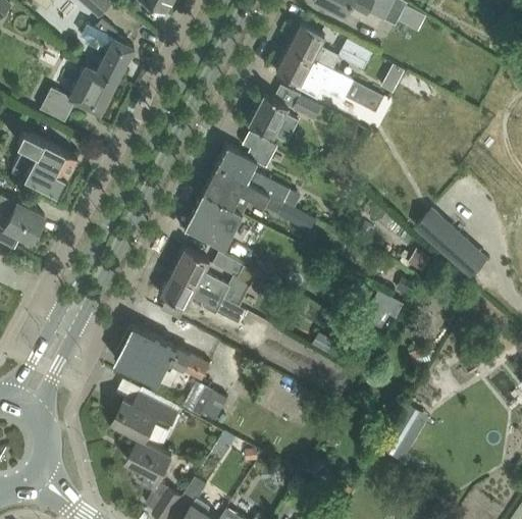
[(106,0),(79,0),(98,16),(109,2),(106,0)]
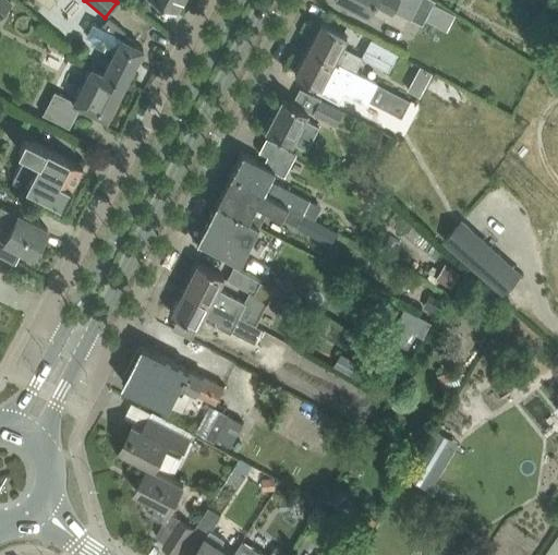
[(150,0),(156,3),(176,13),(182,0),(150,0)]
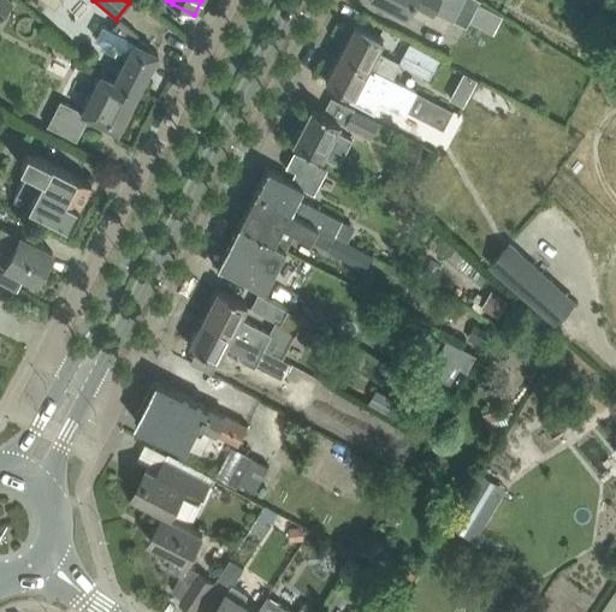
[(369,0),(390,11),(406,18),(413,4),(465,29),(479,3),(475,0),(369,0)]
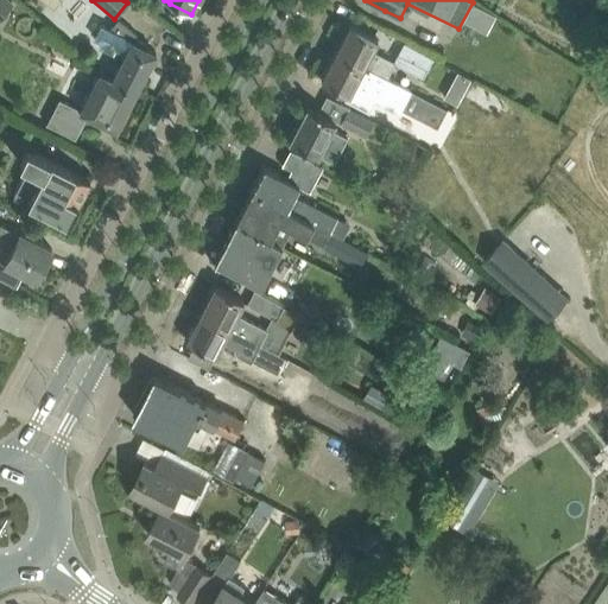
[(101,27),(93,43),(99,45),(97,49),(111,55),(113,51),(120,55),(124,56),(111,81),(135,94),(156,55),(145,49),(146,46),(138,42),(137,45),(131,42),(134,36),(118,20),(109,31),(101,27)]
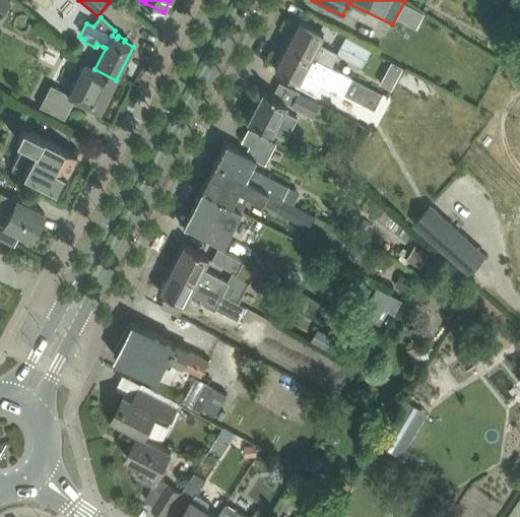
[(299,23),(286,47),(329,68),(336,56),(362,69),(370,52),(345,39),(336,55),(317,45),(322,36),(299,23)]
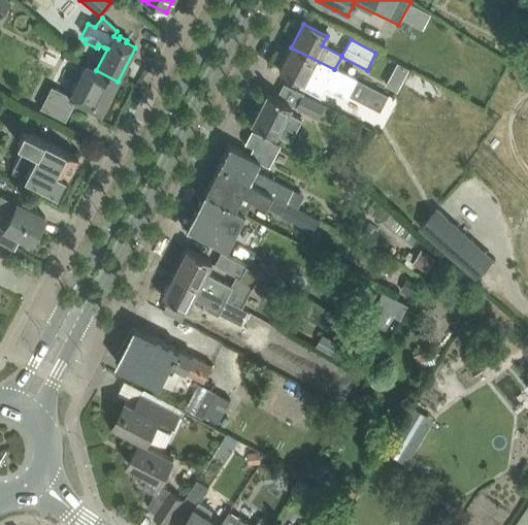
[(278,71),(297,80),(302,84),(307,72),(334,88),(341,73),(334,69),(291,47),(278,71)]
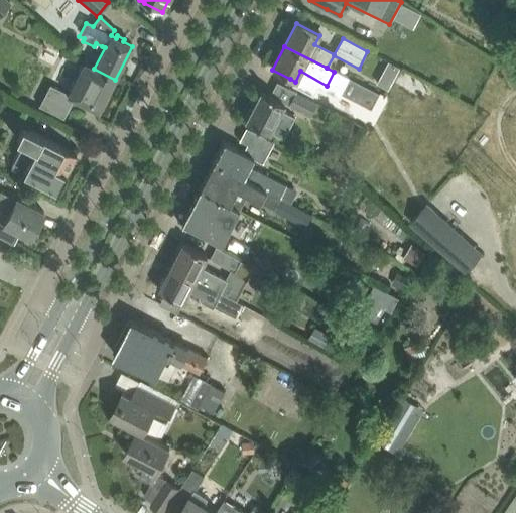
[(49,86),(38,108),(63,119),(73,100),(77,102),(81,103),(80,106),(88,110),(89,107),(98,112),(115,80),(94,69),(84,63),(68,95),(49,86)]
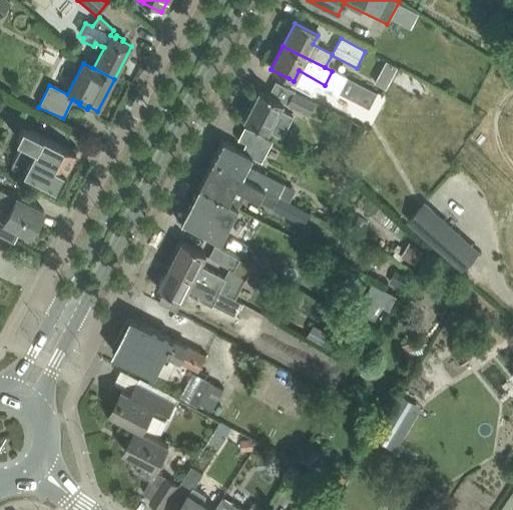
[(348,79),(334,72),(325,88),(340,95),(348,79)]
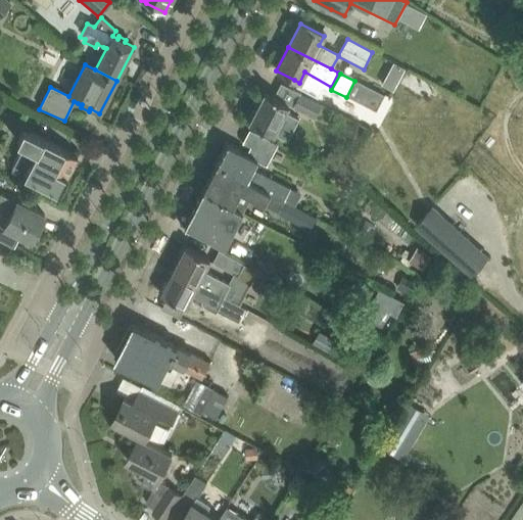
[(248,124),(267,133),(273,136),(286,142),(298,120),(284,113),(287,106),(274,99),(274,98),(272,97),(271,98),(264,94),(248,124)]
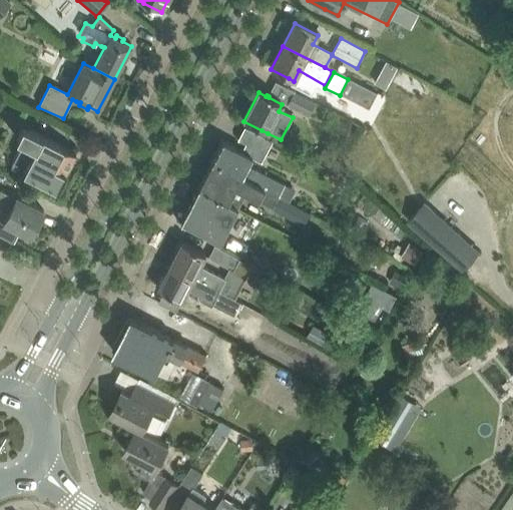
[(314,104),(294,94),(287,106),(307,116),(314,104)]
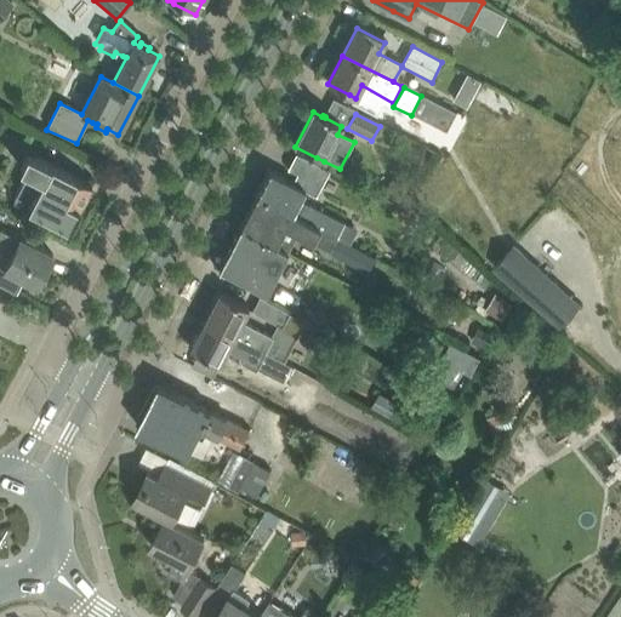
[(404,147),(400,163),(421,166),(423,150),(404,147)]
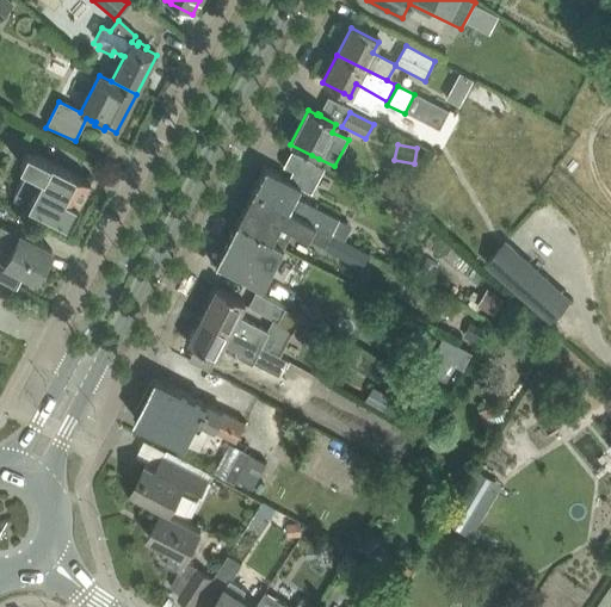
[(24,180),(14,198),(47,215),(68,225),(90,184),(68,172),(28,152),(25,156),(20,166),(29,171),(24,180)]
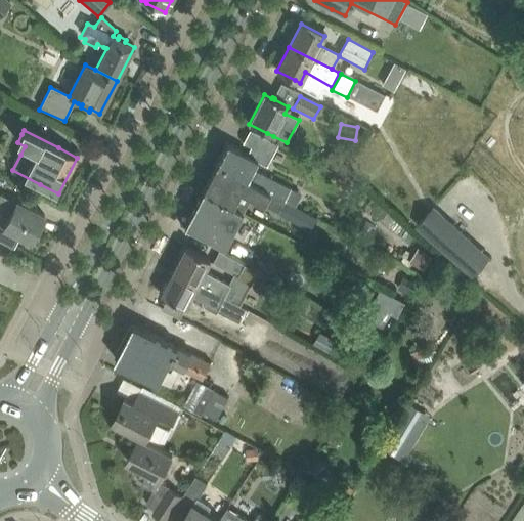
[(215,167),(269,194),(285,203),(291,189),(253,170),(257,162),(264,165),(275,144),(270,142),(252,132),(247,142),(252,145),(247,156),(226,145),(215,167)]
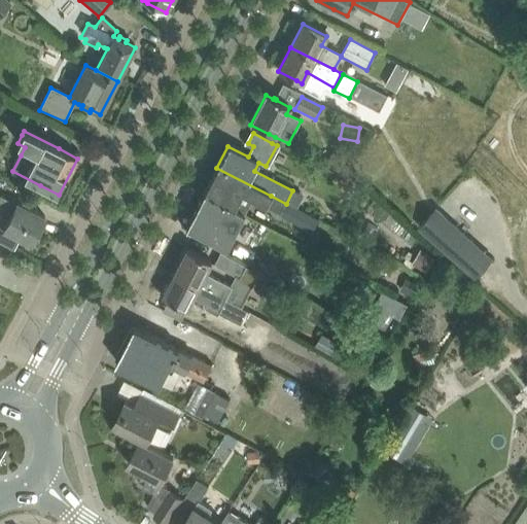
[(332,153),(324,162),(337,173),(345,165),(332,153)]
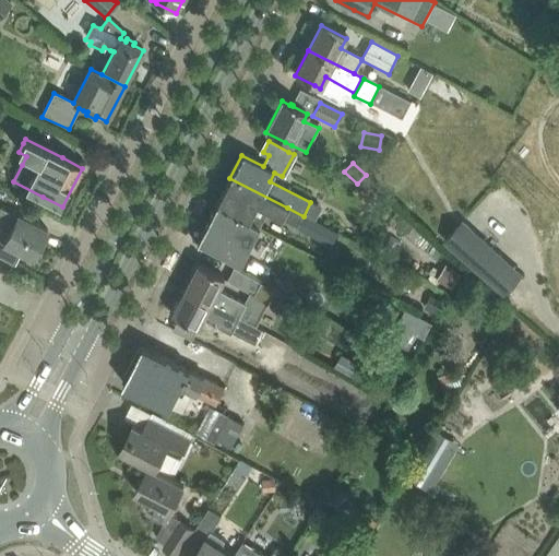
[(217,202),(215,205),(259,227),(266,212),(282,220),(317,237),(322,226),(304,216),(287,208),(229,178),(217,201),(217,202)]
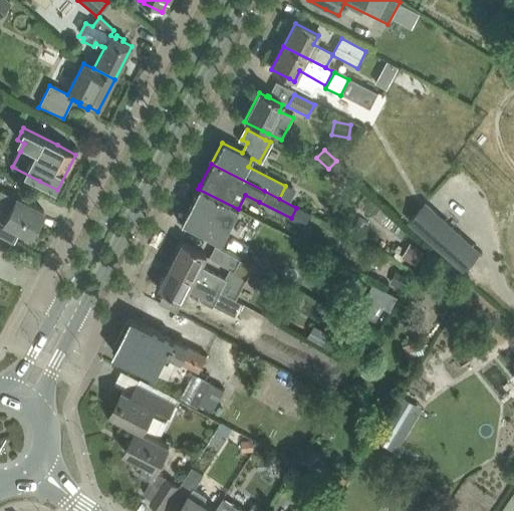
[(327,179),(333,186),(343,176),(336,170),(327,179)]
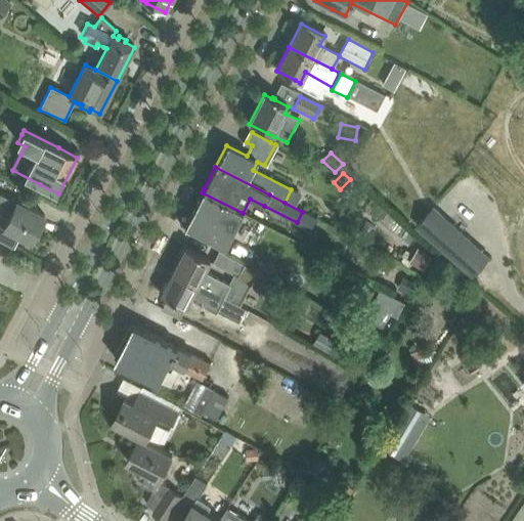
[(184,227),(202,236),(224,248),(243,213),(202,192),(184,227)]
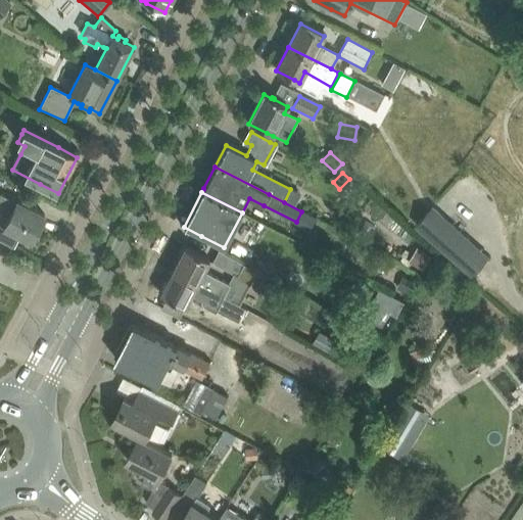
[(0,240),(13,247),(19,237),(31,243),(39,227),(36,226),(41,216),(42,216),(26,207),(16,202),(0,194),(0,240)]
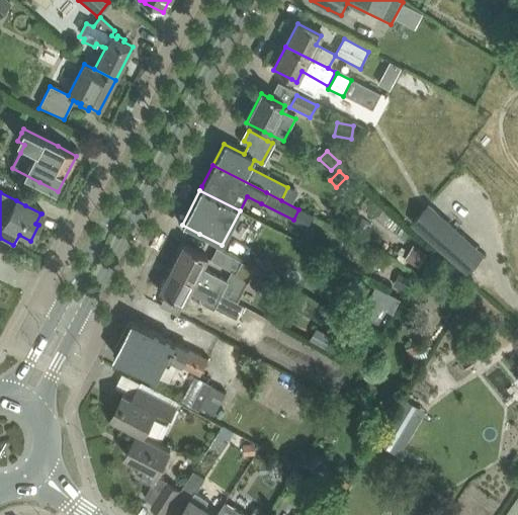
[(485,256),(429,205),(411,226),(467,276),(485,256)]
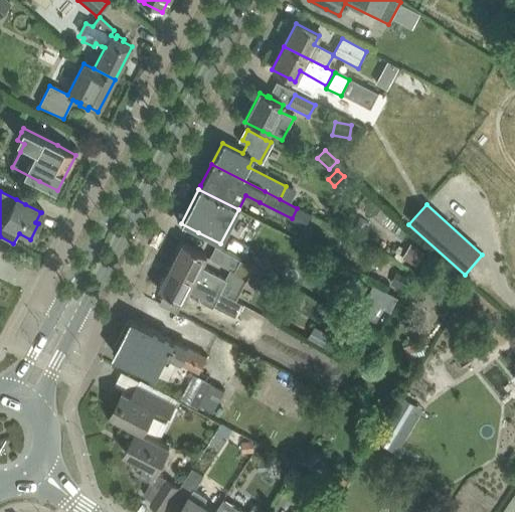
[(361,239),(369,226),(360,221),(352,233),(361,239)]
